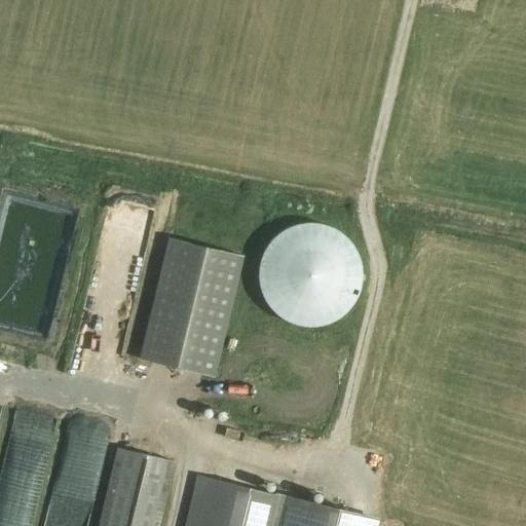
[(0,205),(0,338),(14,341),(19,316),(30,318),(37,277),(46,279),(52,249),(33,246),(25,284),(0,278),(0,253),(9,209),(0,205)]
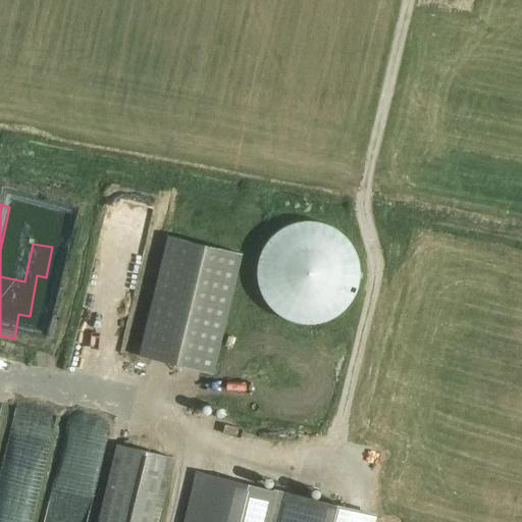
[(256,272),(256,279),(258,288),(260,295),(264,301),(268,307),(274,313),(280,317),(288,321),(295,323),(302,324),(310,325),(317,324),(324,322),(331,319),(338,315),(345,311),(350,305),(354,299),(357,292),(359,284),(361,277),(361,269),(360,262),(358,254),(354,248),(350,241),(345,236),(340,230),(332,226),(325,223),(318,221),(311,220),(303,220),(296,221),(288,224),(281,227),(275,231),(269,238),(264,244),(261,250),(258,257),(256,264),(256,272)]
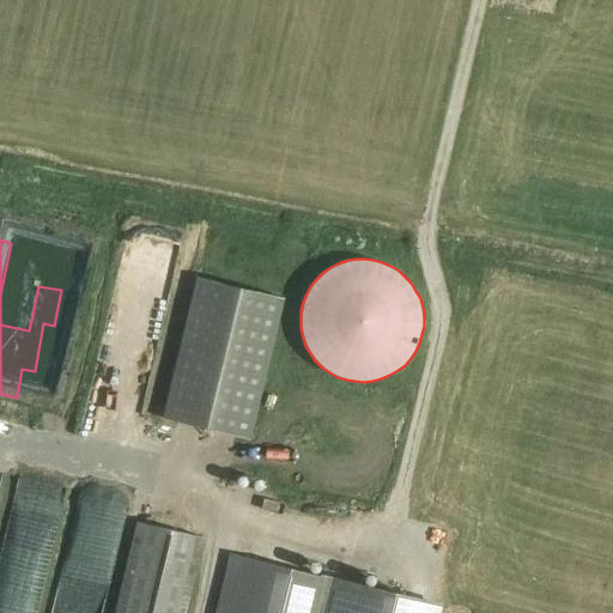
[(252,442),(286,301),(198,279),(164,420),(252,442)]
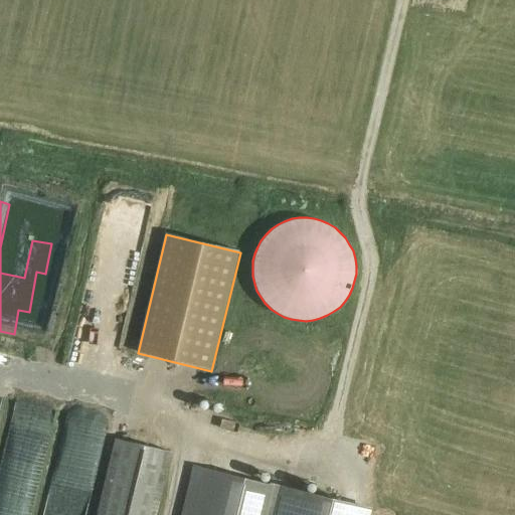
[(0,514),(30,514),(50,420),(15,413),(0,486),(0,514)]
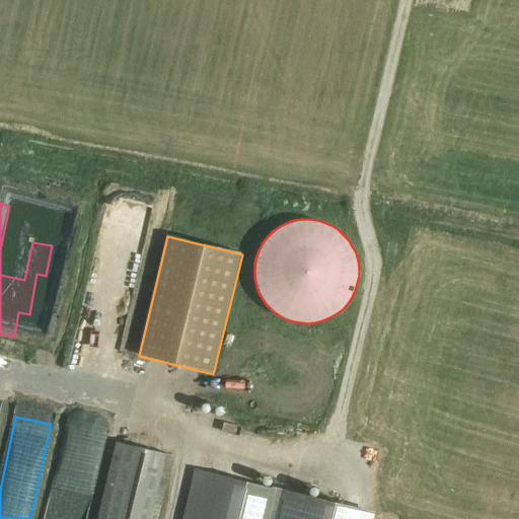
[(69,417),(65,443),(99,449),(103,423),(69,417)]
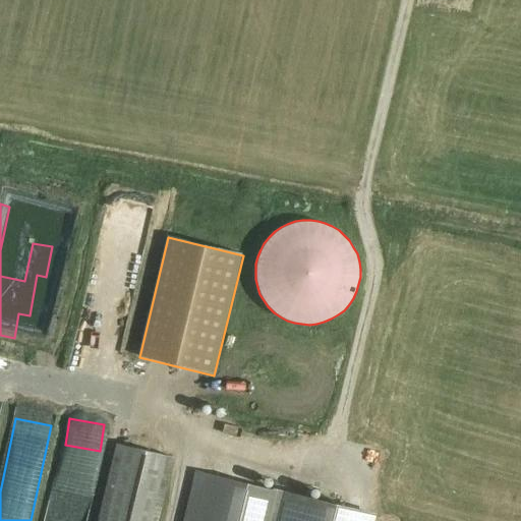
[(159,520),(174,459),(116,445),(97,520),(159,520)]
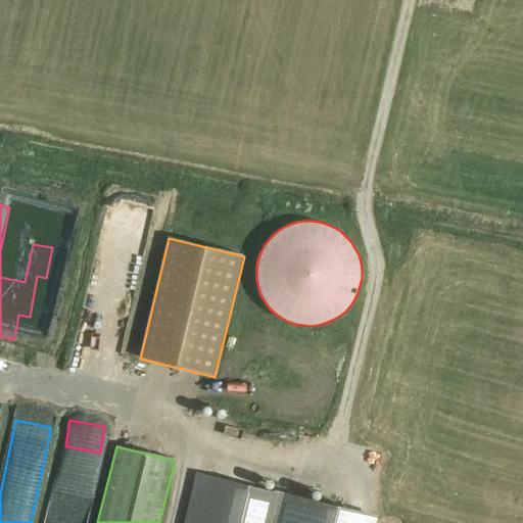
[(87,522),(99,473),(61,465),(48,522),(87,522)]
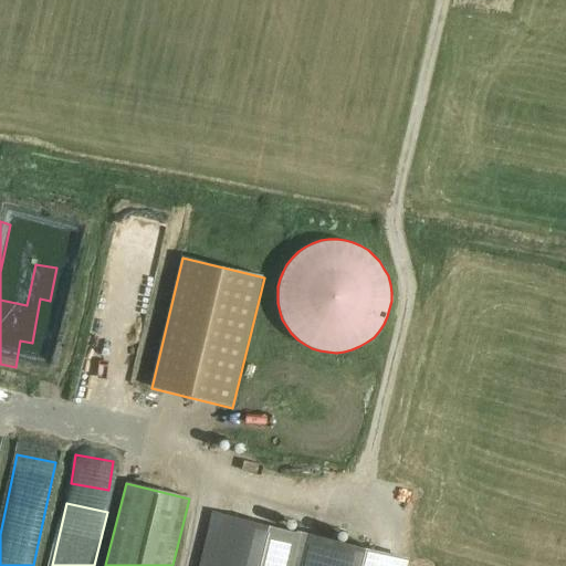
[(394,565),(396,558),(211,512),(197,565),(394,565)]
